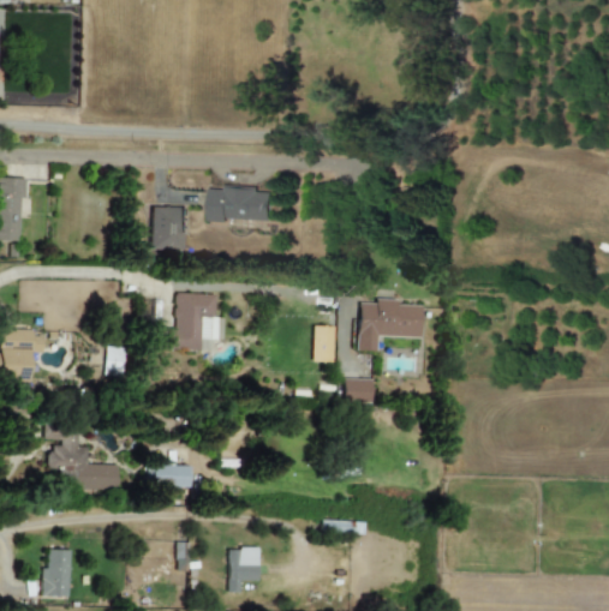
[(23,195),(28,195),(28,175),(0,174),(0,239),(22,239),(23,195)]
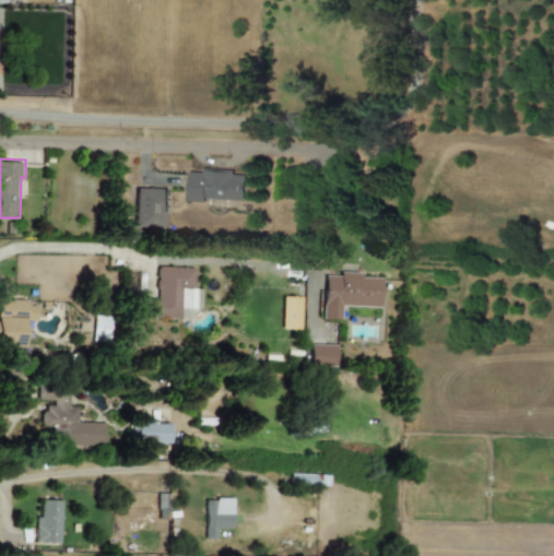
[(192,197),(249,199),(249,173),(237,173),(238,169),(193,167),(192,197)]
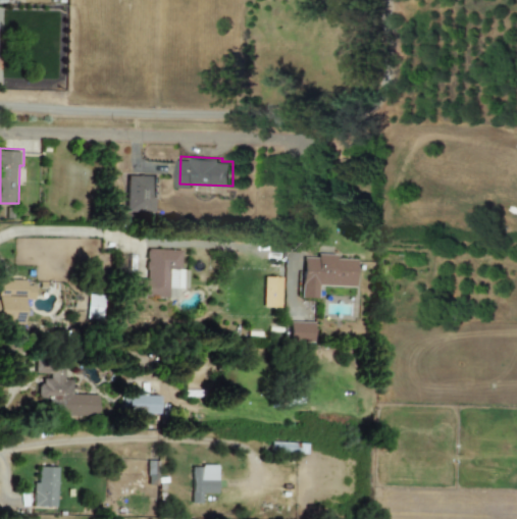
[(159,211),(160,174),(131,173),(130,210),(159,211)]
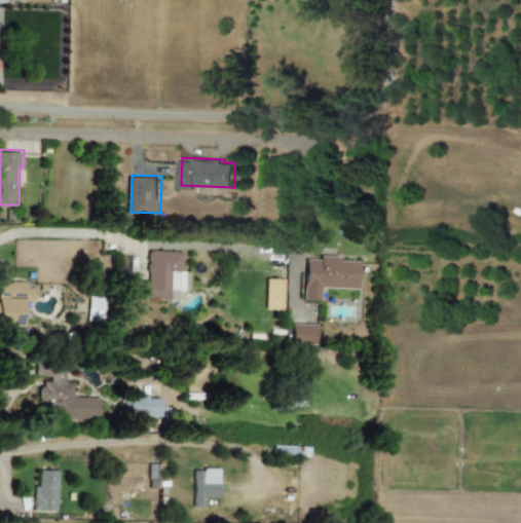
[(187,250),(152,249),(151,297),(183,298),(183,288),(192,288),(193,269),(187,269),(187,250)]
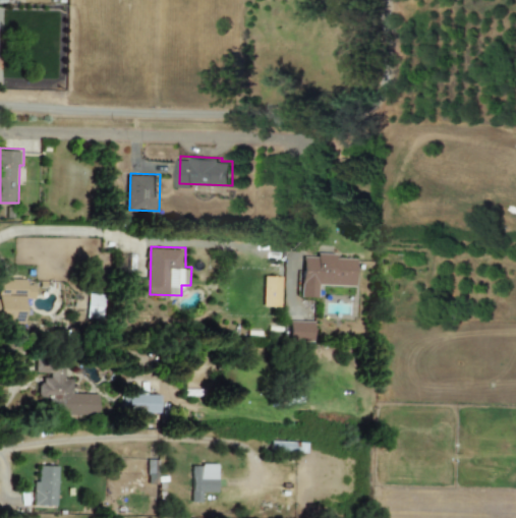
[(358,284),(359,256),(339,256),(339,252),(320,251),(320,255),(305,254),(304,295),(322,295),(322,283),(358,284)]
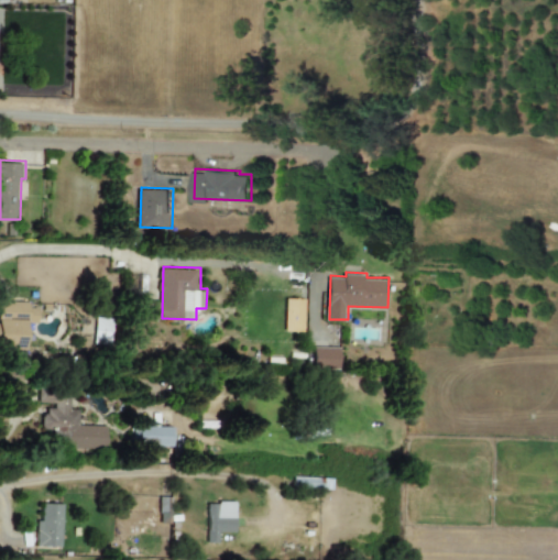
[(29,320),(41,321),(41,305),(32,305),(32,299),(0,299),(0,320),(0,344),(29,346),(29,320)]
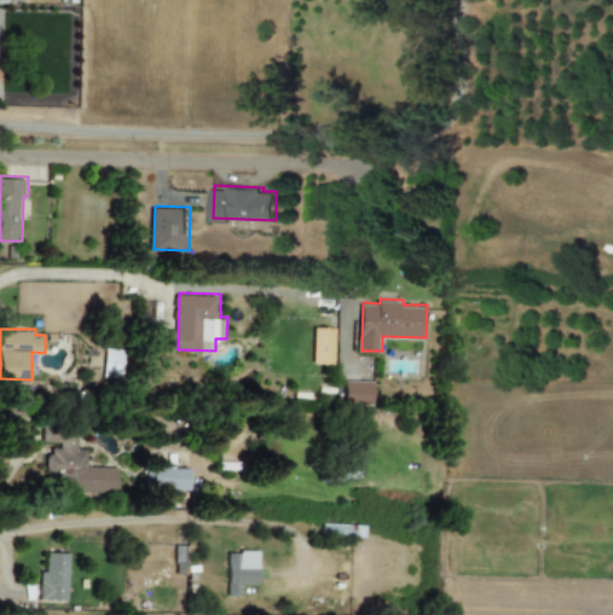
[(128,347),(108,347),(108,377),(127,377),(128,347)]
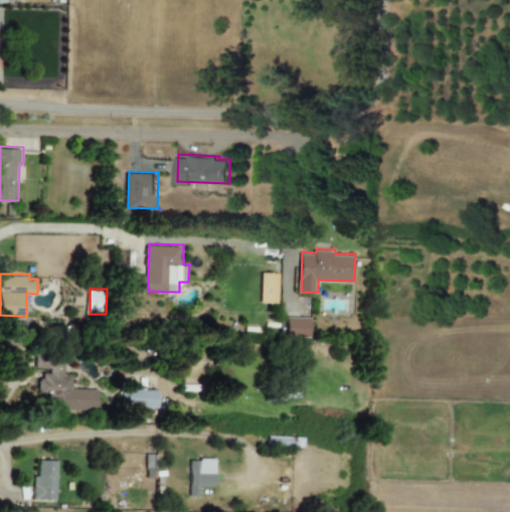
[(312,316),(289,316),(289,336),(312,335),(312,316)]
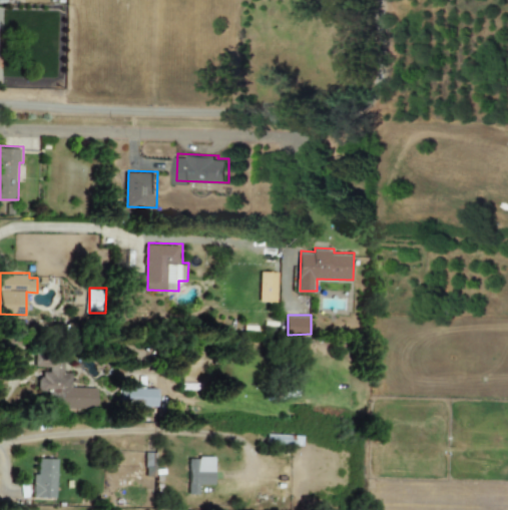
[(99,407),(99,386),(74,386),(74,371),(66,371),(66,357),(49,357),(49,370),(41,370),(42,389),(58,389),(58,407),(99,407)]
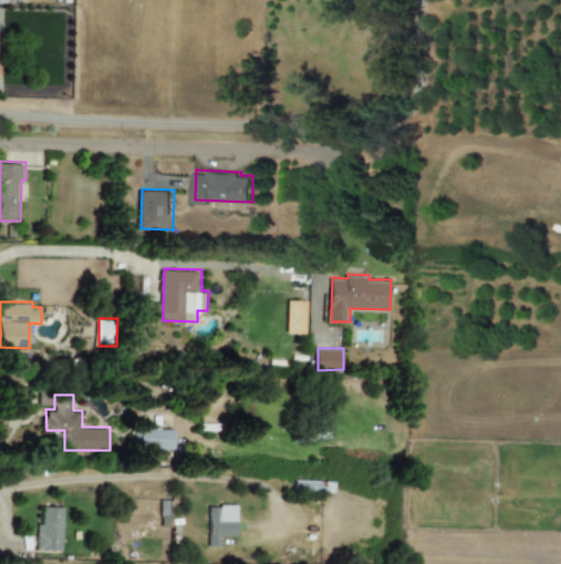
[(177,428),(136,427),(136,447),(176,448),(177,428)]
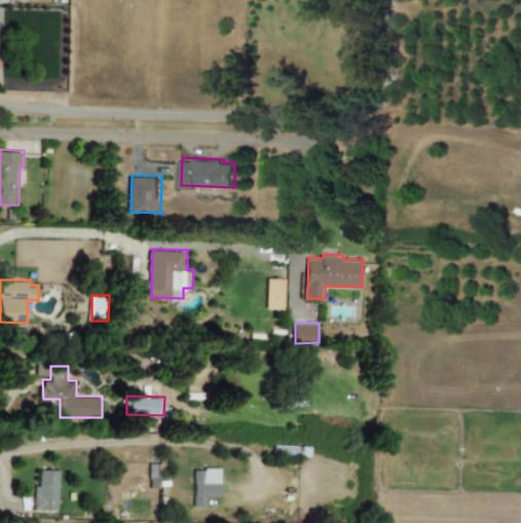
[(222,468),(196,467),(196,505),(207,505),(207,494),(222,495),(222,468)]
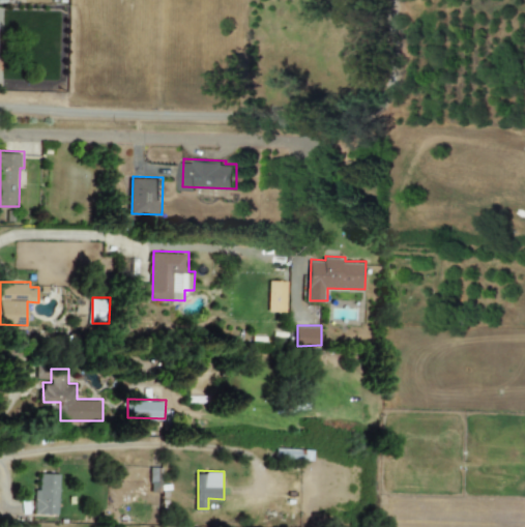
[(61,472),(42,472),(41,489),(37,488),(36,511),(61,513),(61,472)]
